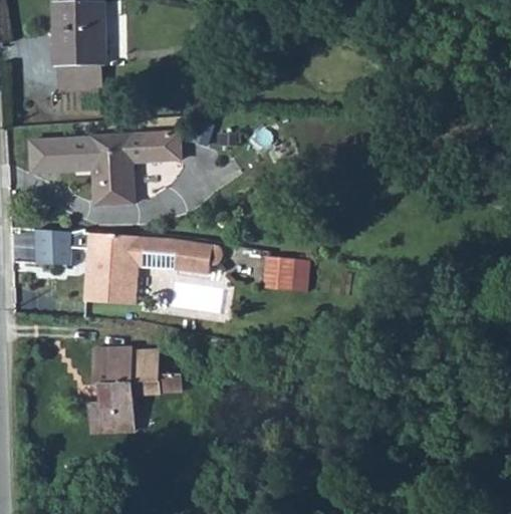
[(51,3),(51,35),(51,66),(56,66),(98,65),(104,64),(102,1),(51,3)]
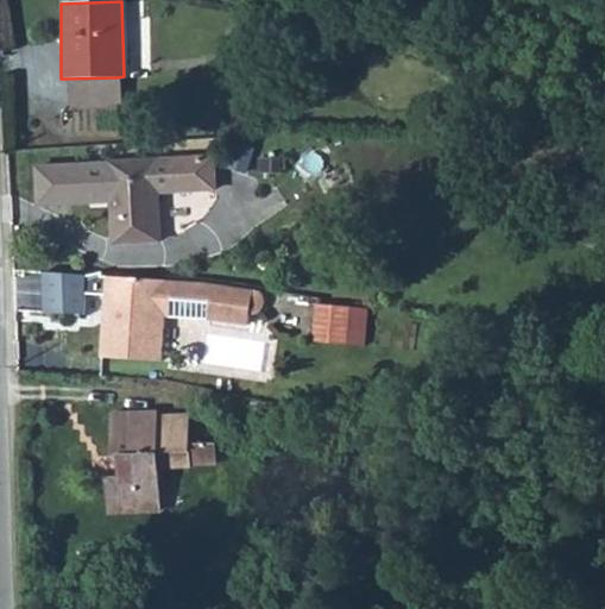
[(117,77),(67,79),(67,104),(118,102),(117,77)]
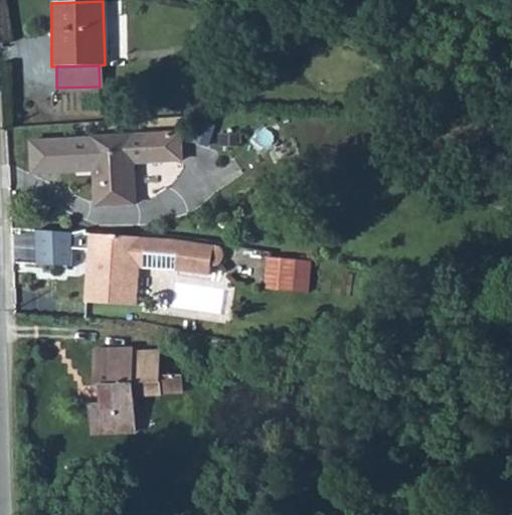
[(177,134),(91,138),(95,205),(134,204),(133,188),(142,185),(149,178),(154,172),(155,162),(179,161),(177,134)]
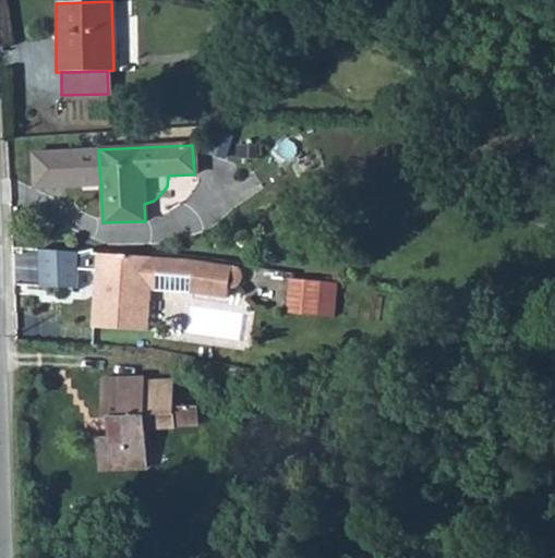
[(76,286),(80,249),(41,245),(39,283),(76,286)]
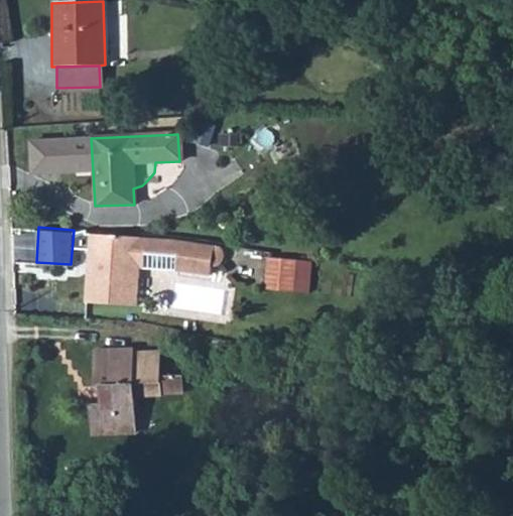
[(138,237),(83,233),(82,249),(87,250),(84,302),(134,305),(136,268),(138,237)]
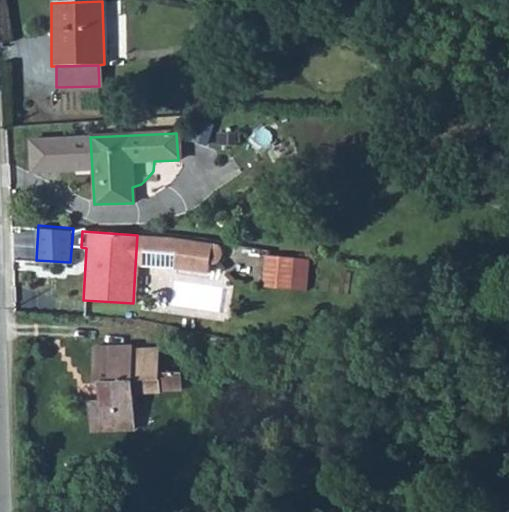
[(137,235),(135,266),(174,268),(176,239),(163,237),(137,235)]
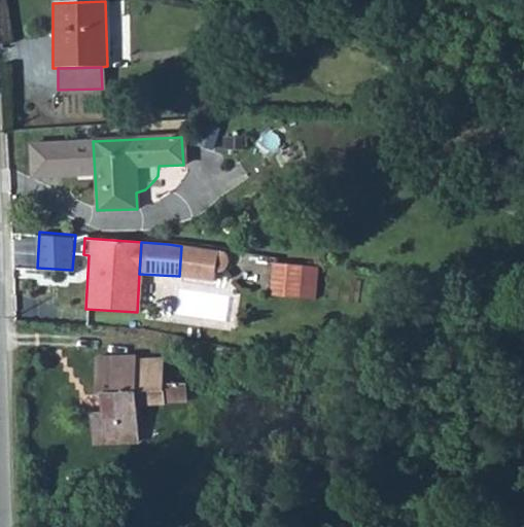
[(181,246),(179,276),(214,278),(216,250),(181,246)]
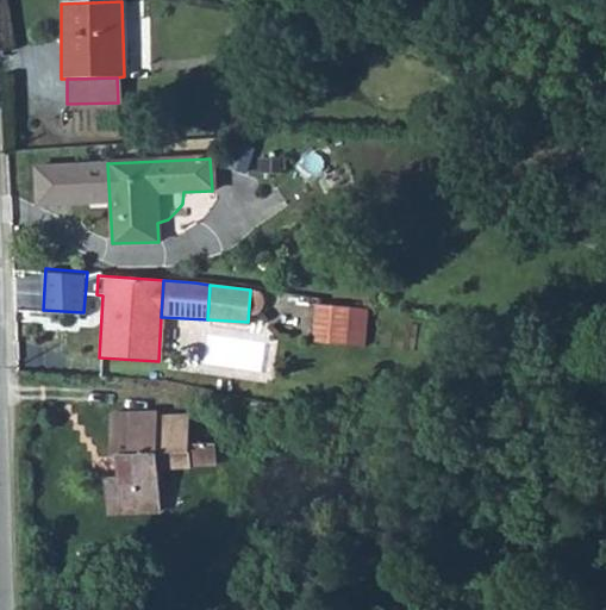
[(316,300),(313,338),(348,342),(351,304),(316,300)]
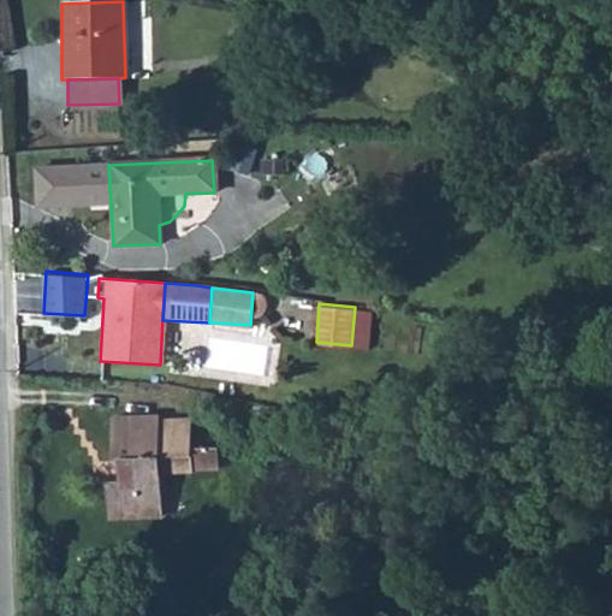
[(154,421),(154,419),(112,419),(113,460),(119,460),(119,481),(107,481),(108,516),(159,515),(158,469),(188,468),(186,420),(154,421)]
